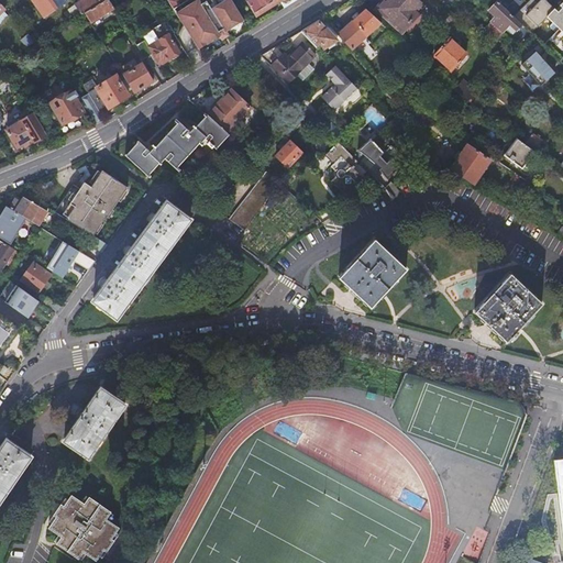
[(28,0),(41,19),(63,3),(61,0),(28,0)]
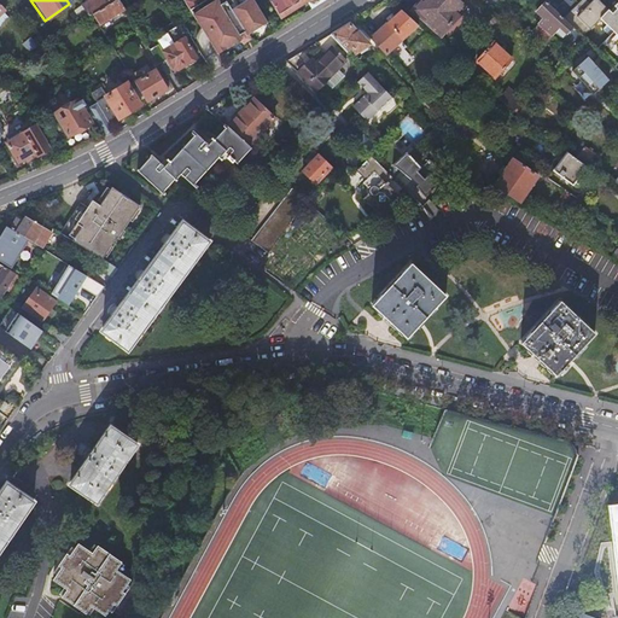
[(112,0),(91,0),(80,7),(88,18),(91,16),(114,3),(112,0)]
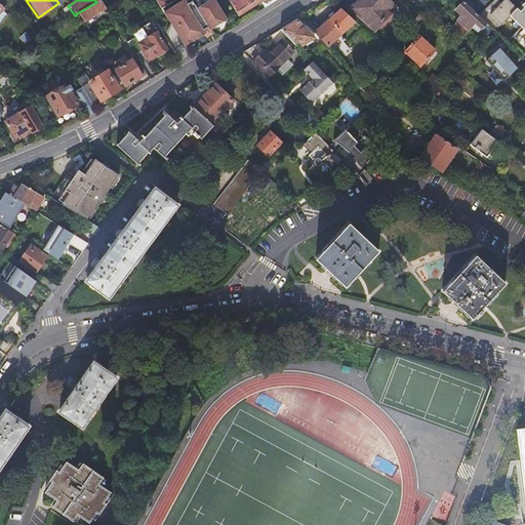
[(98,0),(96,2),(77,13),(83,23),(106,9),(99,0),(98,0)]
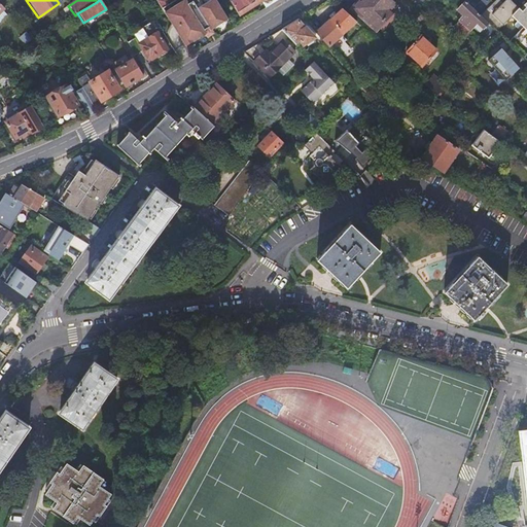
[(157,0),(186,45),(205,34),(208,38),(215,33),(213,29),(230,19),(216,0),(157,0)]
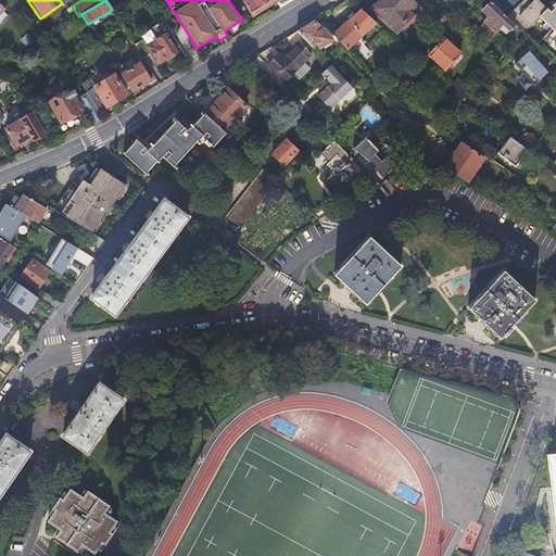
[(242,0),(252,15),(276,1),(280,8),(292,0),(242,0)]
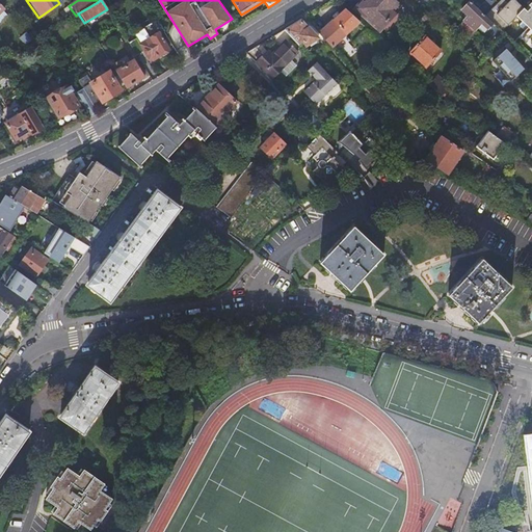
[(362,21),(364,18),(354,8),(362,0),(355,0),(348,8),(362,21)]
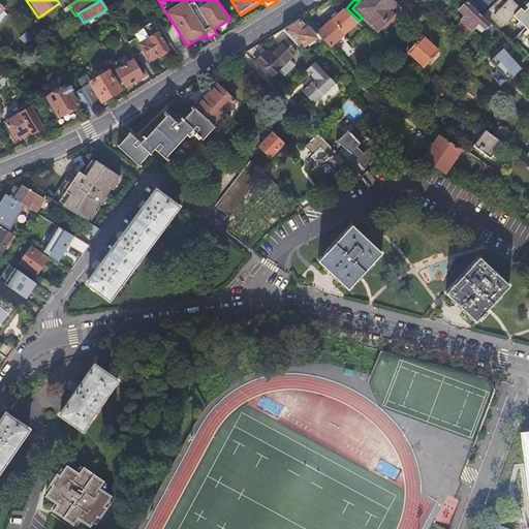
[(394,2),(391,0),(360,0),(352,8),(362,18),(374,29),(391,10),(389,8),(394,2)]
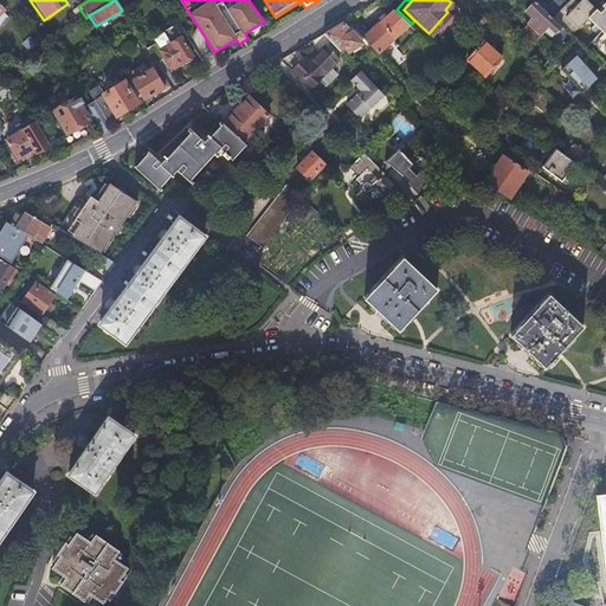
[(529,20),(519,32),(532,44),(541,33),(547,39),(552,33),(553,34),(559,28),(532,2),(522,13),(529,20)]
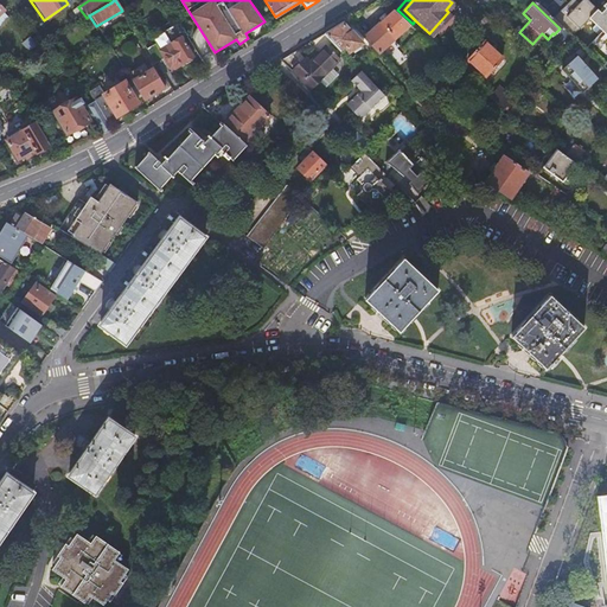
[(385,12),(356,40),(371,57),(402,27),(385,12)]
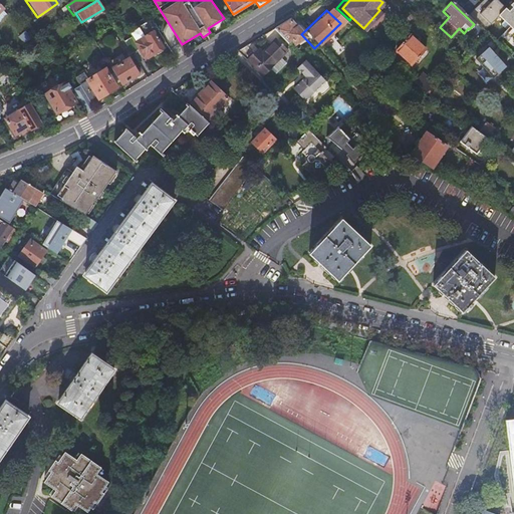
[(124,41),(133,53),(139,49),(145,57),(149,58),(164,48),(154,32),(158,29),(156,25),(154,27),(150,20),(130,32),(132,36),(124,41)]
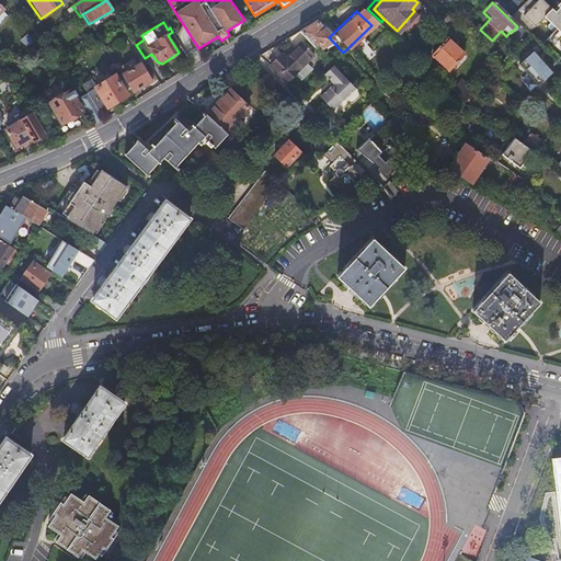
[(310,23),(293,34),(309,49),(315,46),(318,50),(329,43),(310,23)]
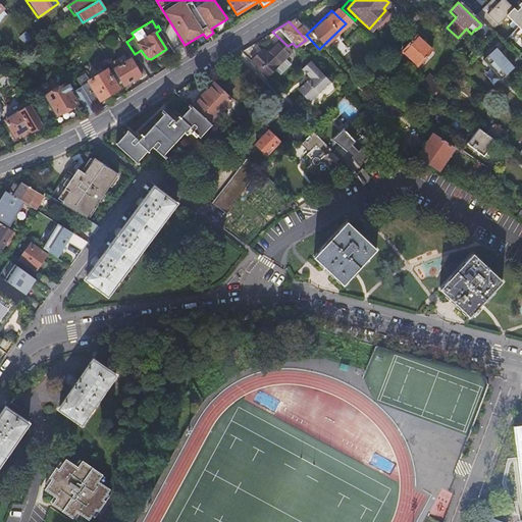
[(272,32),(258,40),(265,46),(250,61),(267,77),(275,70),(280,76),(292,65),(286,59),(294,52),(291,50),(288,46),(272,32)]
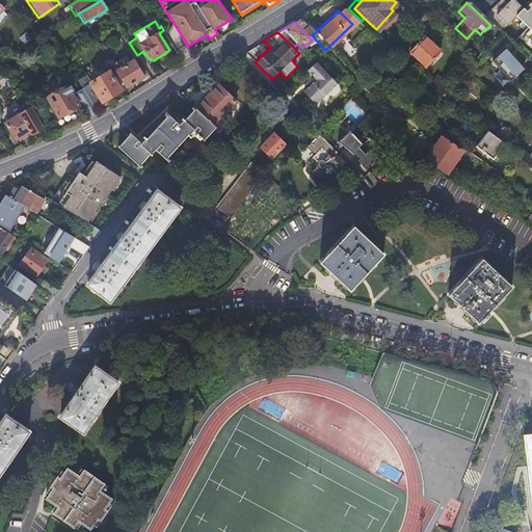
[(420,41),(405,57),(421,71),(435,55),(420,41)]
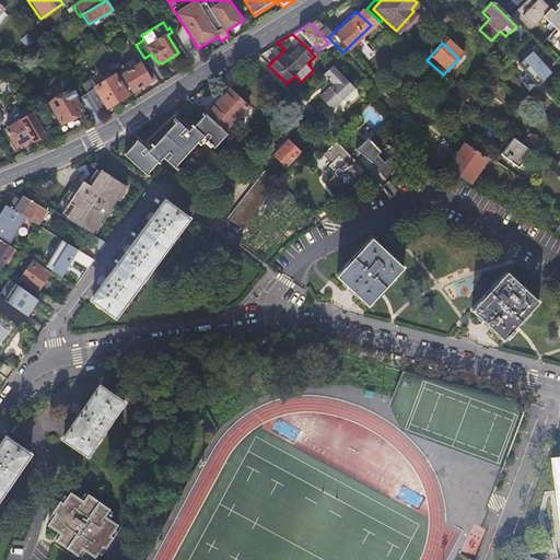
[(312,54),(315,56),(319,60),(323,57),(317,50),(312,54)]
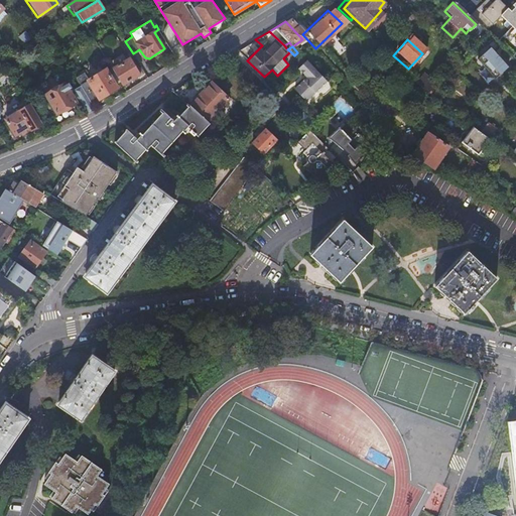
[(507,69),(489,48),(476,59),(494,80),(507,69)]
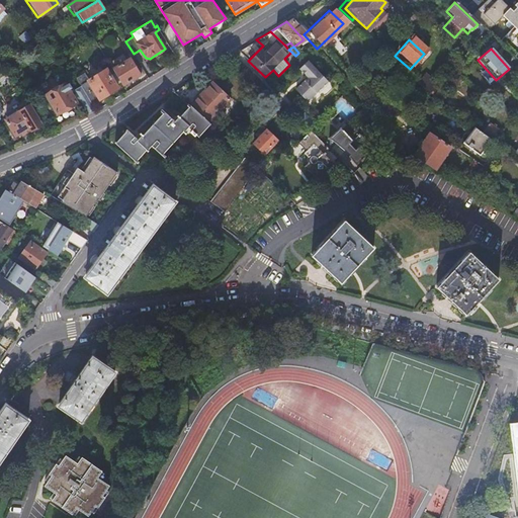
[(119,80),(122,85),(140,74),(130,58),(112,69),(119,80)]
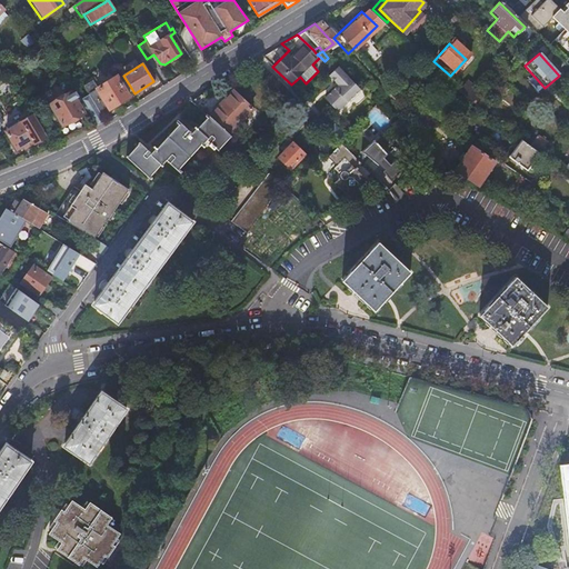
[(331,69),(323,77),(333,87),(319,101),(332,115),(356,91),(331,69)]
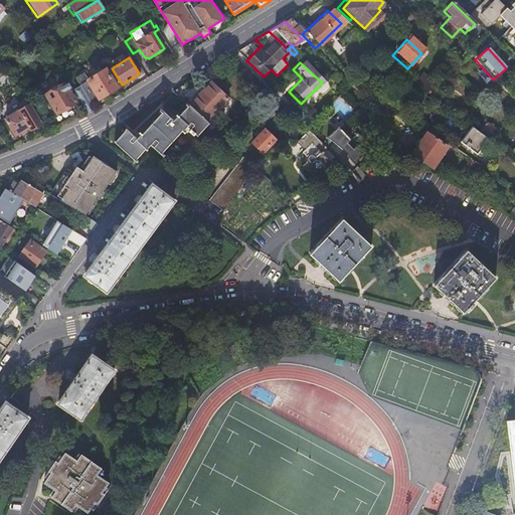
[(106,69),(115,81),(119,79),(112,68),(110,66),(106,69)]
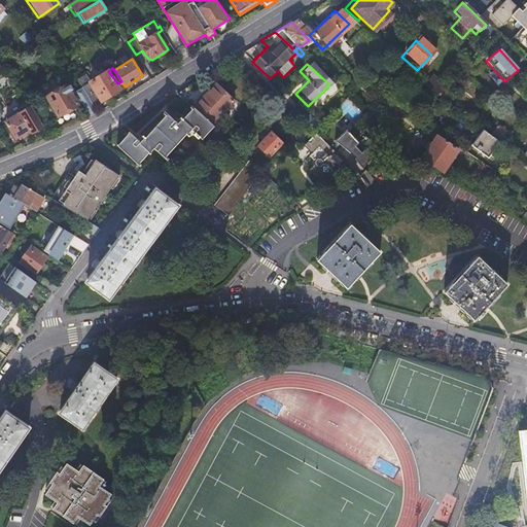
[(85,73),(77,79),(82,88),(82,89),(94,106),(119,89),(117,83),(108,71),(91,81),(85,73)]
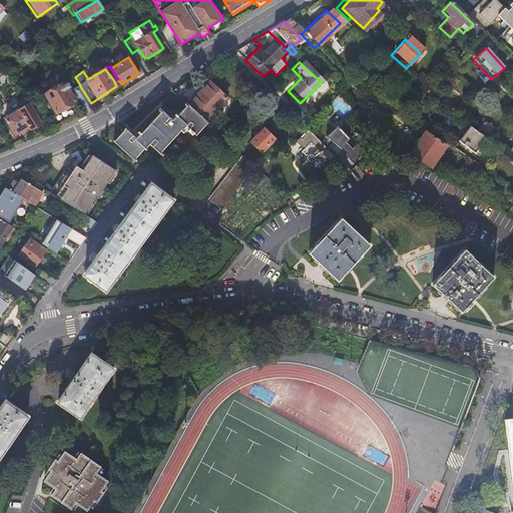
[(422,74),(416,80),(437,102),(444,95),(422,74)]
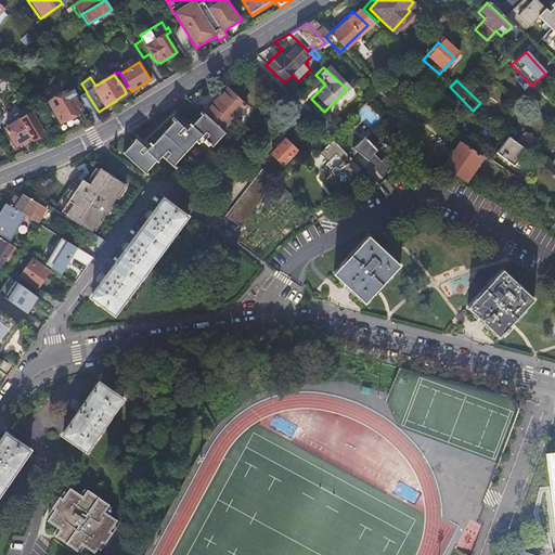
[(190,94),(178,102),(196,115),(219,132),(240,105),(217,88),(204,105),(190,94)]
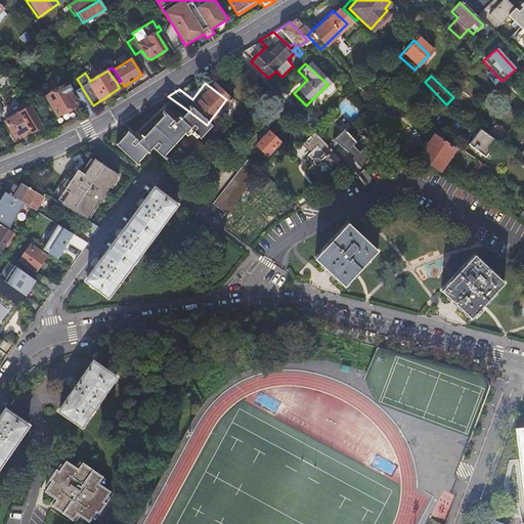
[(89,116),(97,112),(93,105),(82,88),(82,87),(75,91),(73,88),(72,89),(69,85),(67,87),(66,85),(46,97),(57,117),(77,104),(73,97),(76,95),(89,116)]
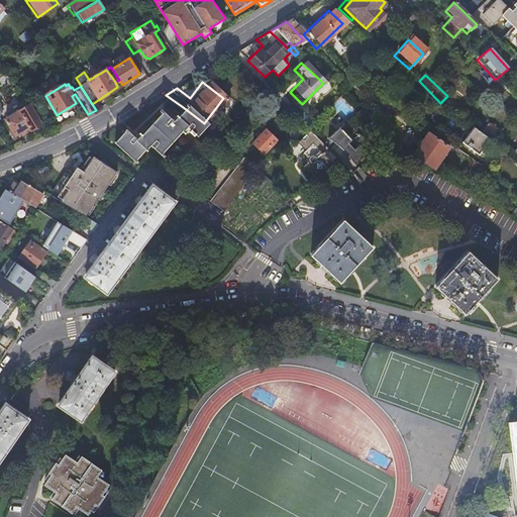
[(346,123),(353,106),(334,99),(328,115),(346,123)]
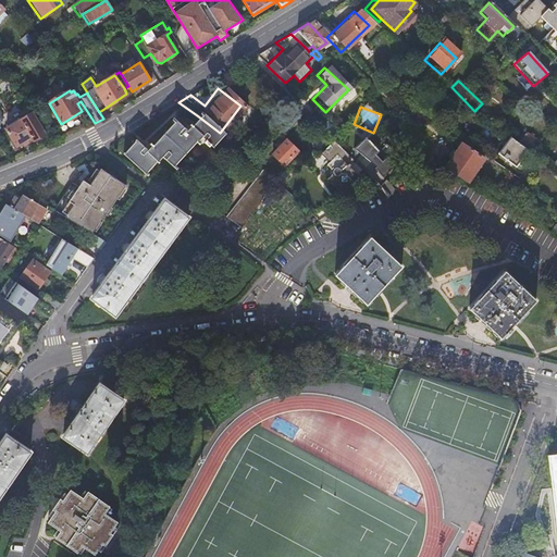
[(481,109),(477,114),(493,126),(497,121),(481,109)]
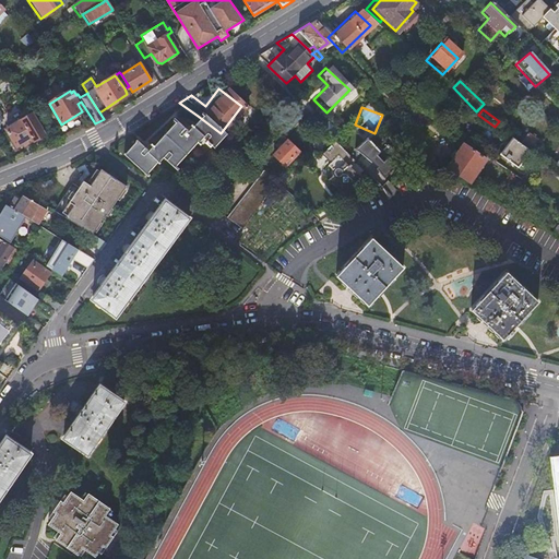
[(43,130),(33,113),(4,130),(15,147),(22,143),(23,146),(33,140),(34,141),(44,135),(42,131),(43,130)]
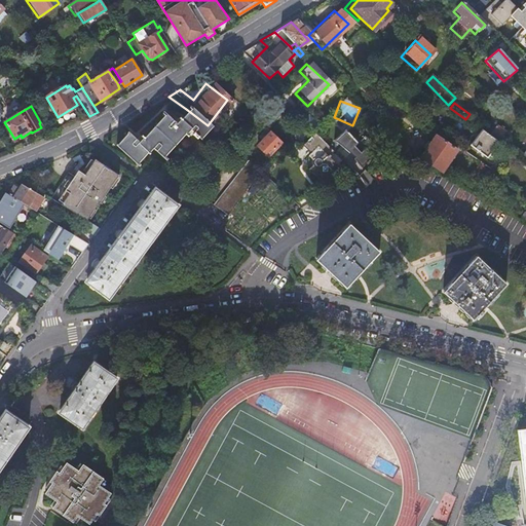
[(200,135),(208,125),(186,109),(176,123),(163,114),(144,139),(143,138),(139,143),(126,135),(116,148),(138,164),(153,146),(164,154),(183,129),(184,132),(189,125),(192,127),(190,130),(195,135),(197,132),(200,135)]
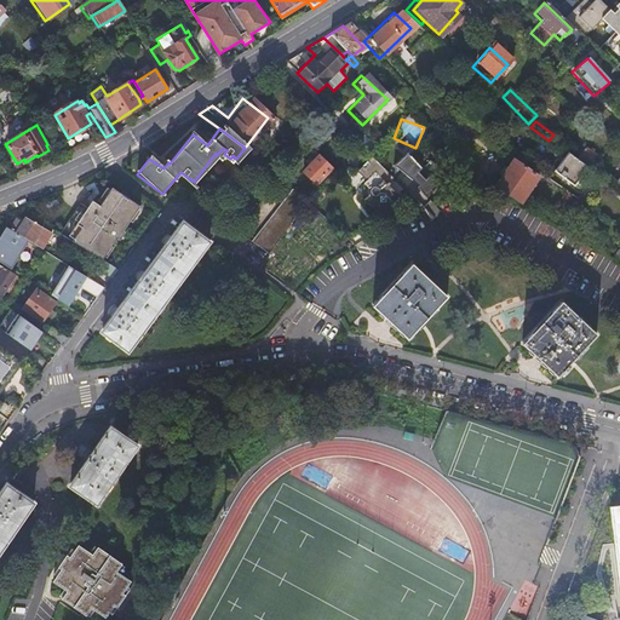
[(361,138),(354,145),(365,155),(367,158),(374,150),(361,138)]
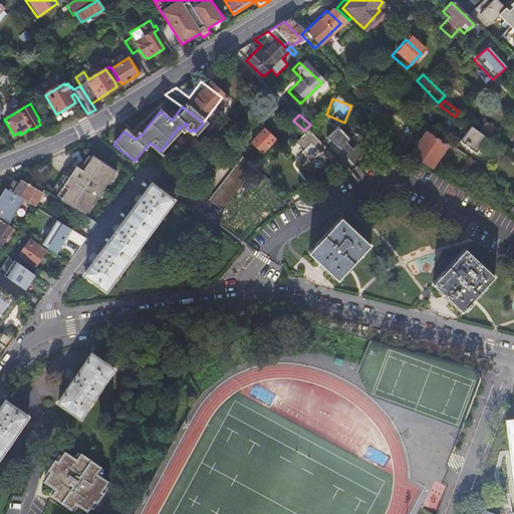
[(478,133),(488,140),(494,131),(484,123),(478,133)]
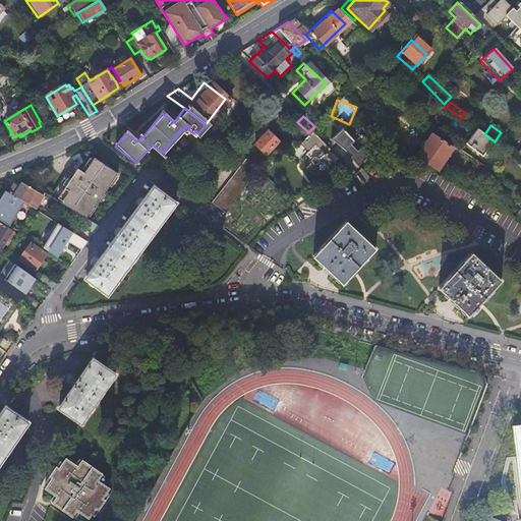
[(277,137),(264,127),(250,141),(264,153),(277,137)]
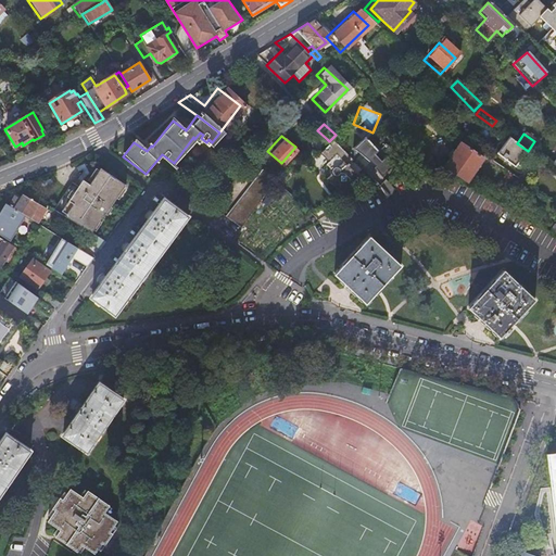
[(376,153),(363,139),(350,151),(373,169),(371,171),(379,179),(390,169),(382,161),(379,164),(373,158),(376,153)]
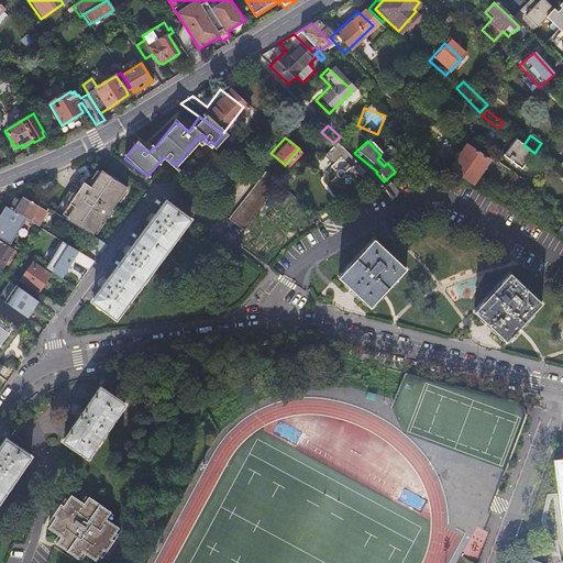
[(523,145),(516,141),(504,158),(521,170),(534,153),(523,145)]
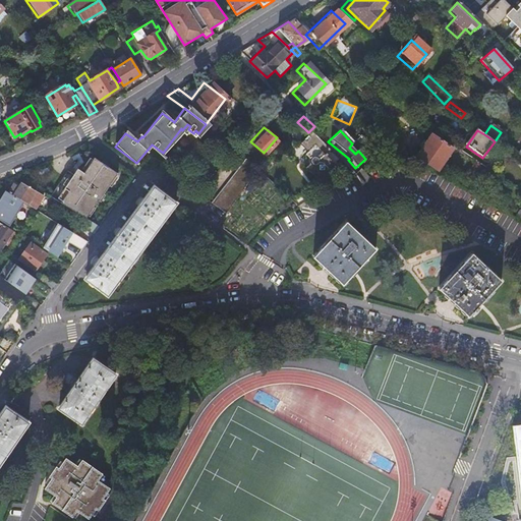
[(328,152),(310,133),(298,147),(305,154),(303,157),(307,161),(309,159),(310,160),(309,161),(308,163),(309,165),(310,166),(309,167),(307,165),(303,170),(320,186),(336,170),(324,158),(326,157),(325,156),(328,152)]
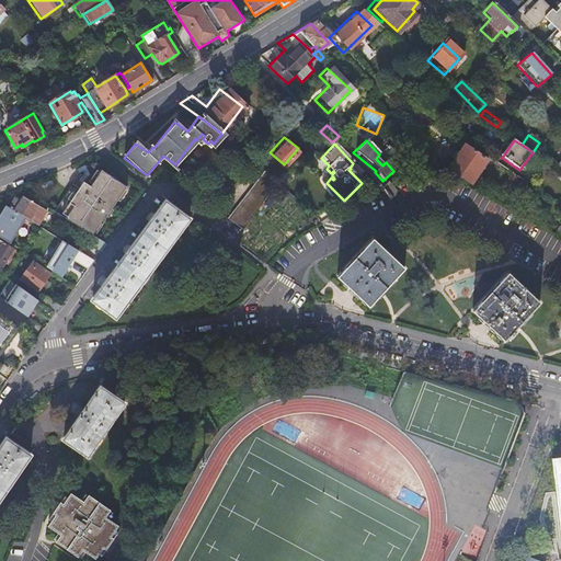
[(462,147),(449,169),(471,183),(484,161),(462,147)]
